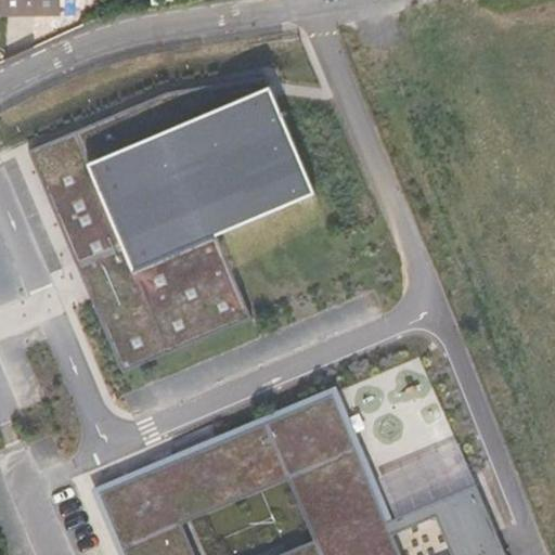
[(57,0),(3,0),(5,20),(26,18),(25,12),(59,9),(57,0)]
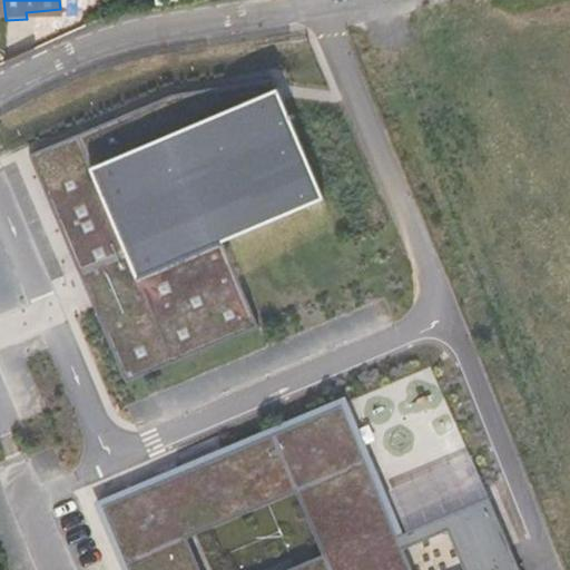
[(59,0),(60,9),(26,12),(27,19),(67,16),(66,0),(59,0)]
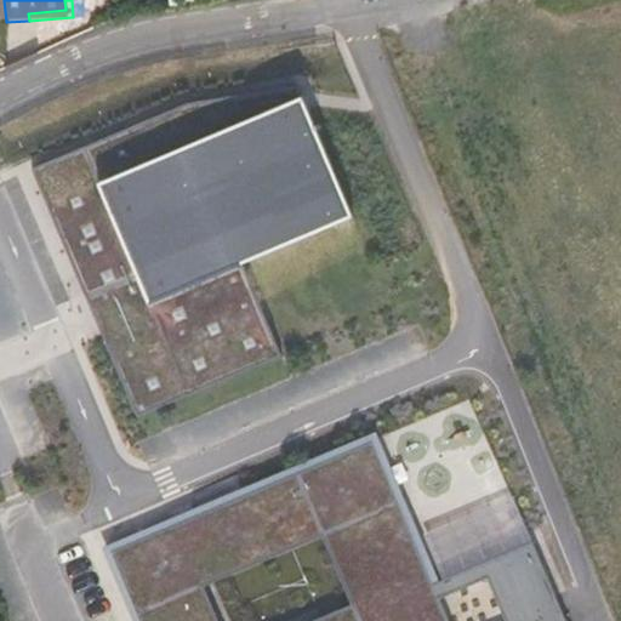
[(354,216),(300,85),(188,103),(33,169),(138,417),(283,355),(244,263),(354,216)]
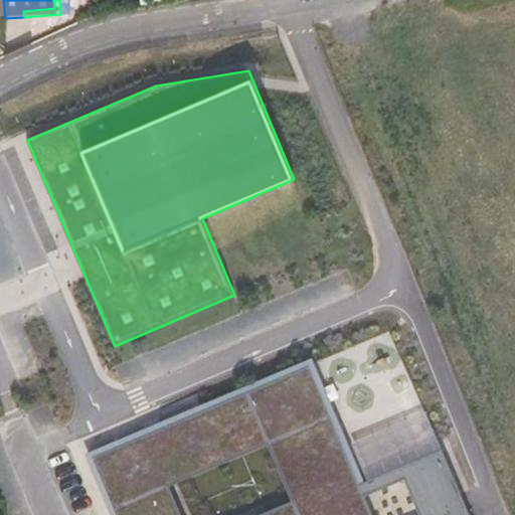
[(310,365),(94,457),(118,514),(469,514),(442,450),(367,481),(359,484),(310,365)]
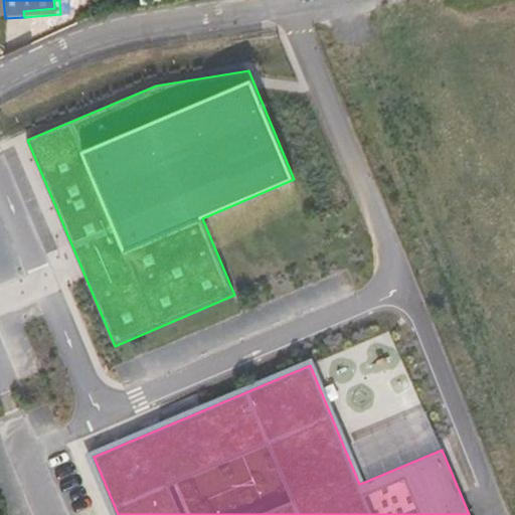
[(367,481),(442,450),(426,412),(352,444),(367,481)]
